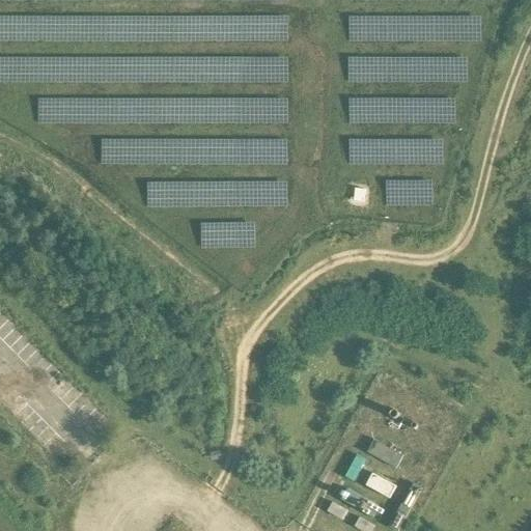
[(395,469),(402,456),(374,441),(367,453),(395,469)]
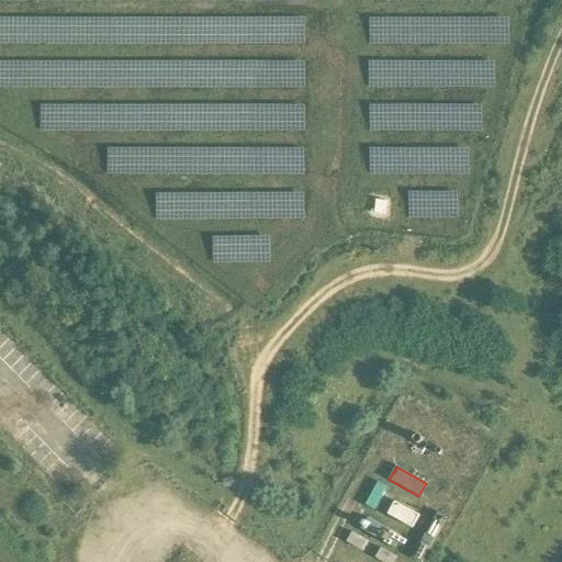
[(411,532),(417,521),(369,494),(362,506),(411,532)]
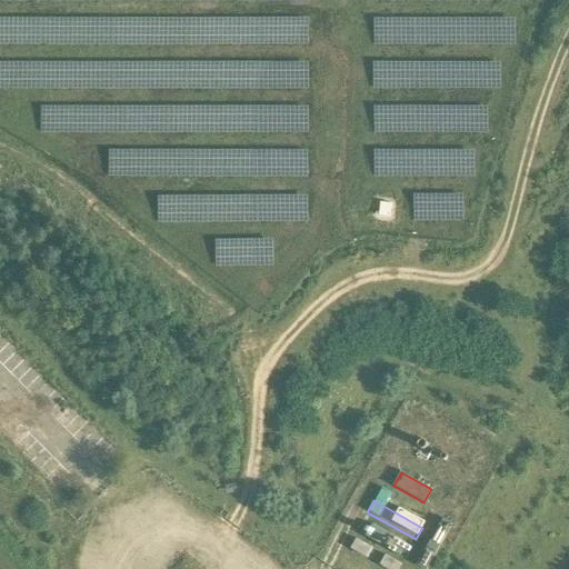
[(423,568),(427,568),(452,523),(442,518),(417,565),(423,568)]
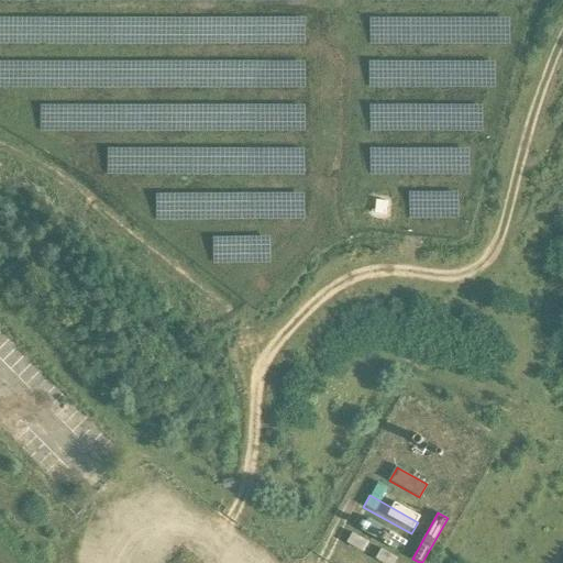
[(400,553),(407,541),(359,515),(352,527),(400,553)]
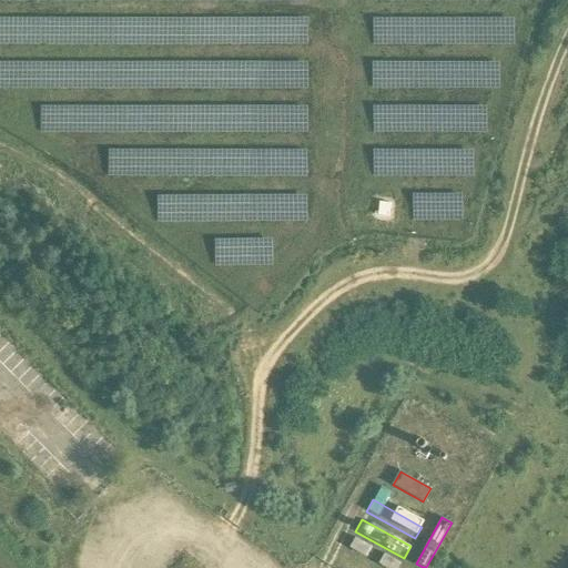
[(366,557),(372,547),(356,538),(351,548),(366,557)]
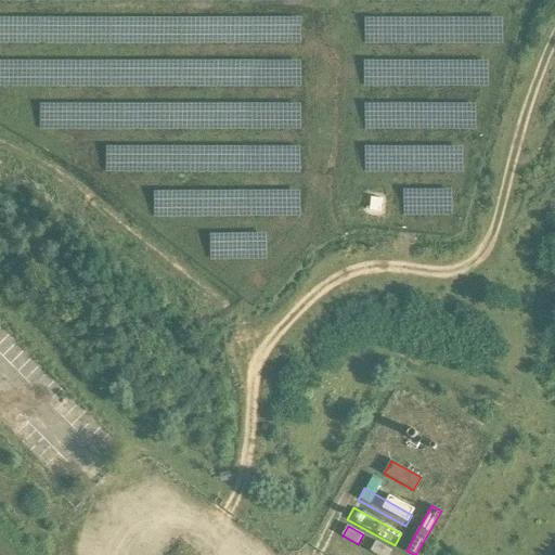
[(376,554),(389,554),(391,551),(376,542),(371,551),(376,554)]
